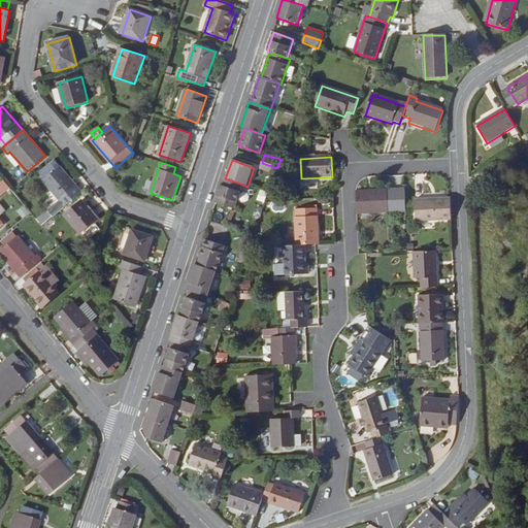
[(274,175),(277,168),(262,163),(259,170),(274,175)]
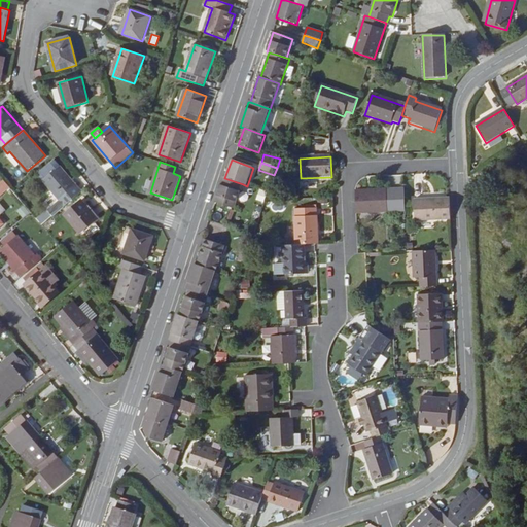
[(76,186),(60,167),(44,181),(60,201),(47,211),(53,216),(71,202),(81,192),(76,186)]
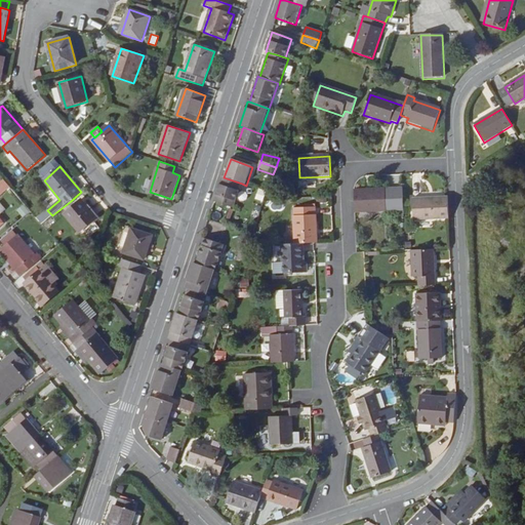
[(233,209),(242,184),(224,177),(221,176),(213,202),(233,209)]
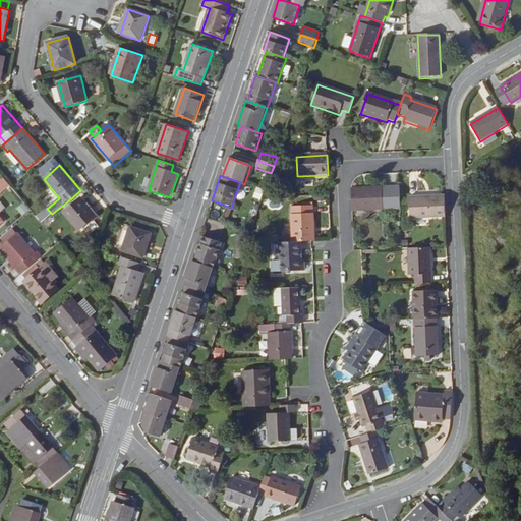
[(0,192),(10,184),(4,177),(0,180),(0,192)]
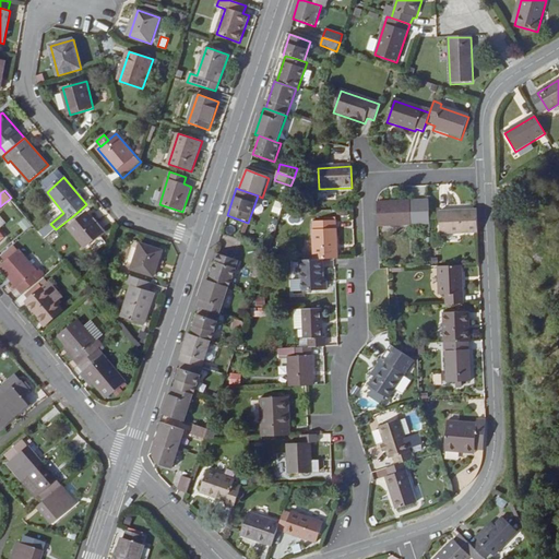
[(511,191),(500,191),(500,202),(511,202),(511,191)]
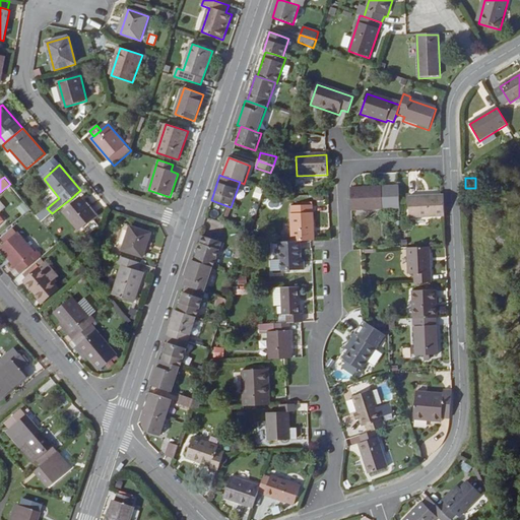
[(253,197),(259,199),(262,188),(255,186),(253,197)]
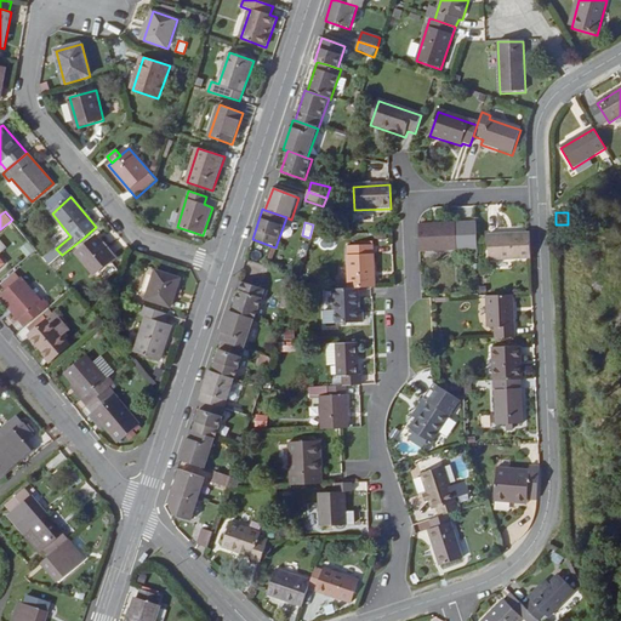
[(477,224),(419,227),(420,252),(477,250),(477,224)]
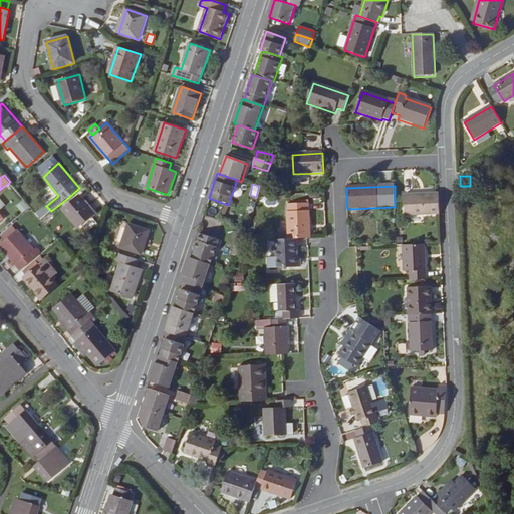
[(439,215),(439,194),(404,196),(405,216),(439,215)]
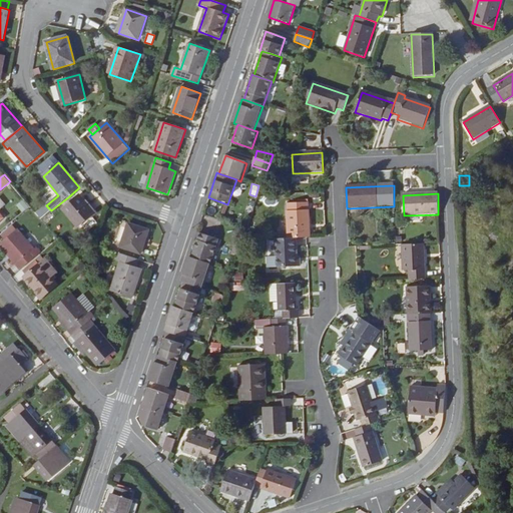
[(95,212),(80,194),(63,209),(78,226),(95,212)]
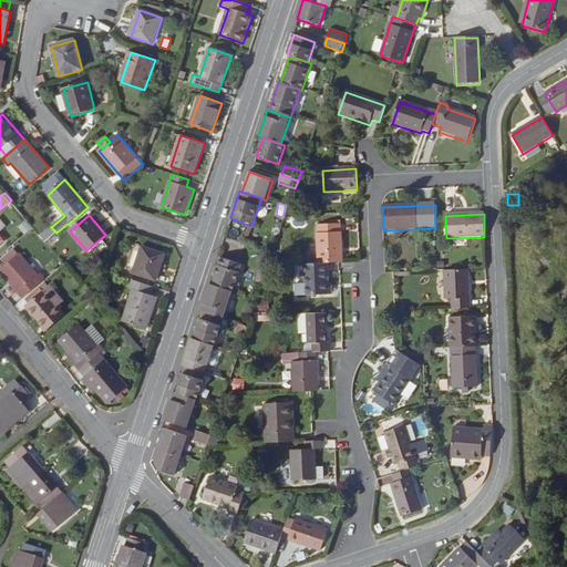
[(26,220),(18,226),(24,235),(32,229),(26,220)]
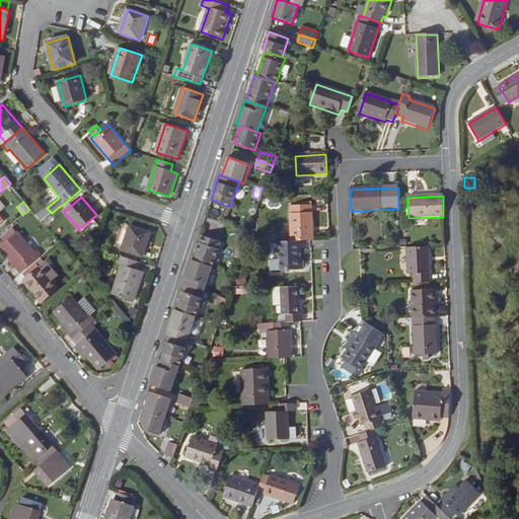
[(291,241),(299,241),(310,241),(313,240),(312,206),(290,207),(291,241)]
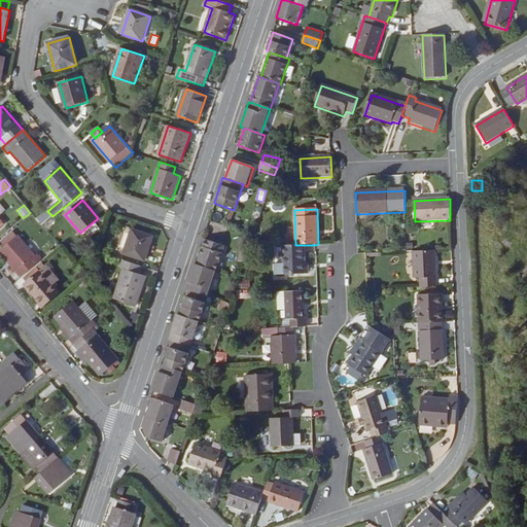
[(125,254),(145,260),(153,237),(132,230),(125,254)]
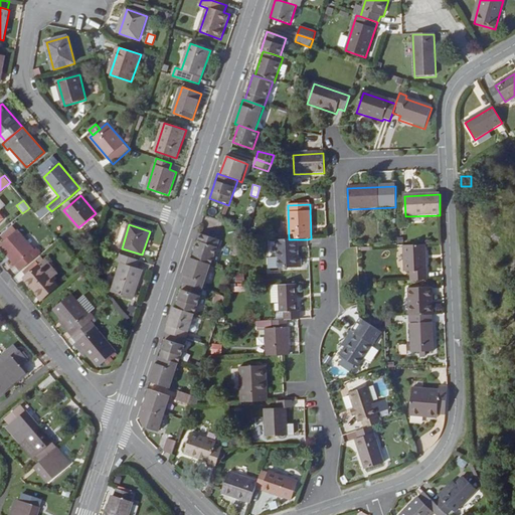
[(0,245),(21,272),(41,254),(36,248),(34,249),(17,230),(0,245)]
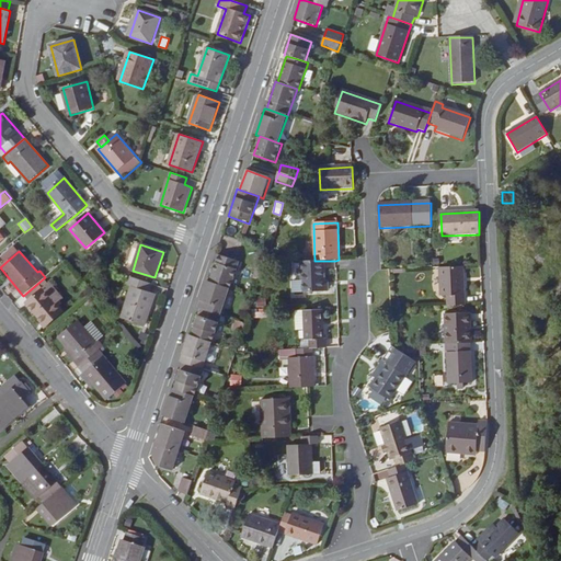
[(230,289),(239,262),(218,255),(209,282),(230,289)]
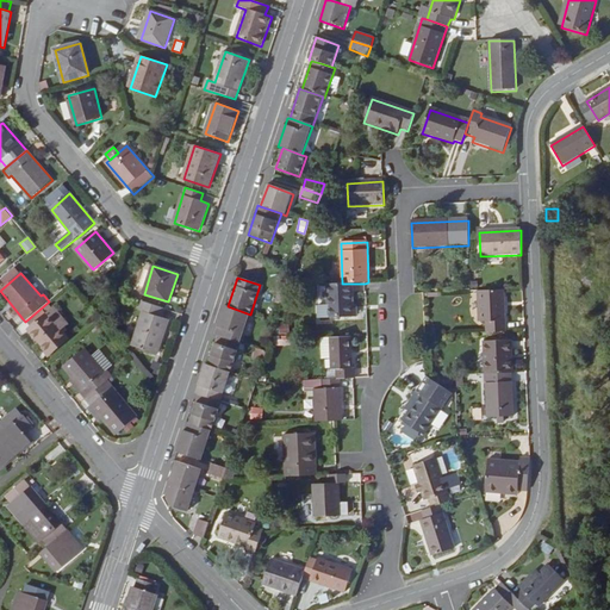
[(342,284),(328,285),(329,306),(317,306),(318,319),(353,318),(352,284),(342,284)]
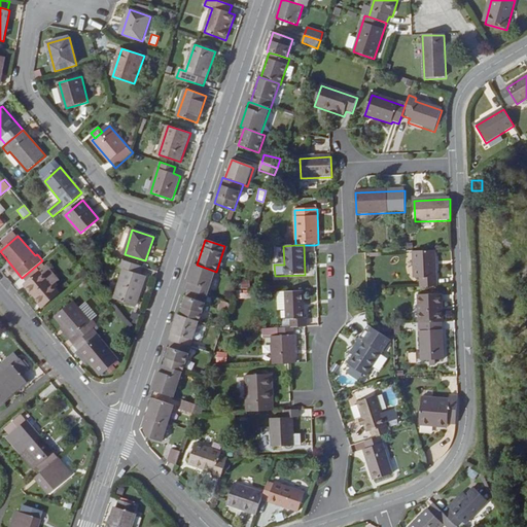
[(435,251),(413,252),(414,279),(420,279),(421,288),(436,287),(435,251)]
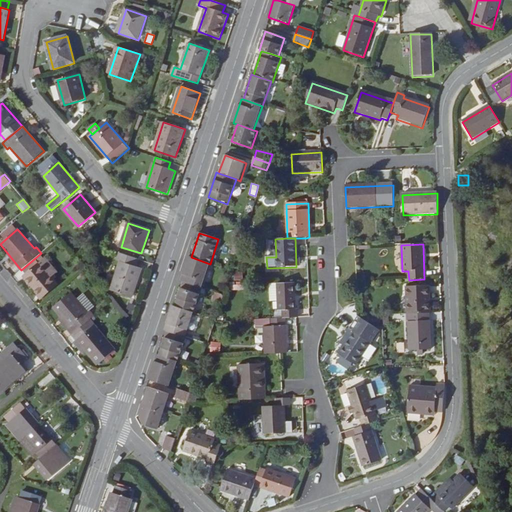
[(132,297),(142,269),(137,267),(139,259),(119,253),(117,260),(120,262),(111,290),(132,297)]
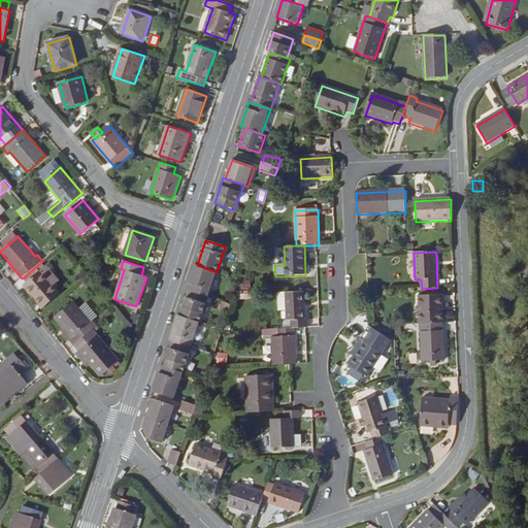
[(186,291),(188,292),(206,297),(207,298),(217,272),(197,265),(194,265),(186,291)]
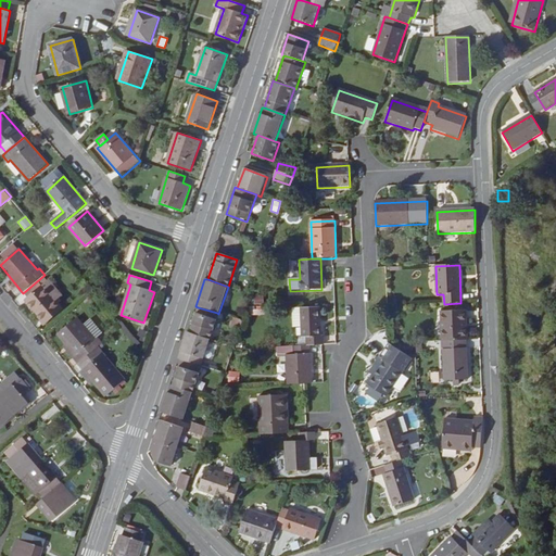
[(51,282),(45,287),(55,301),(62,295),(51,282)]
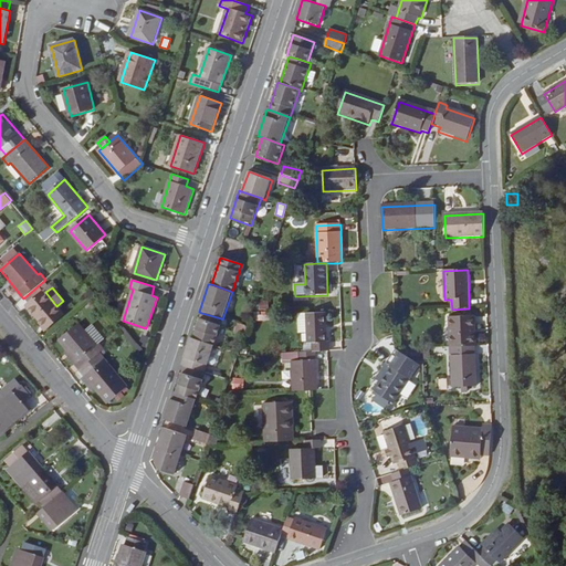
[(45,292),(44,292),(27,306),(46,329),(63,314),(56,306),(45,292)]
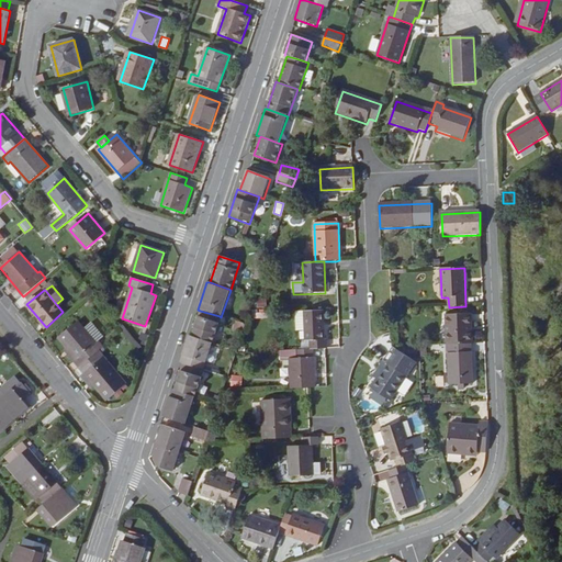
[(201,339),(213,344),(222,317),(221,317),(220,316),(200,311),(191,337),(201,339)]
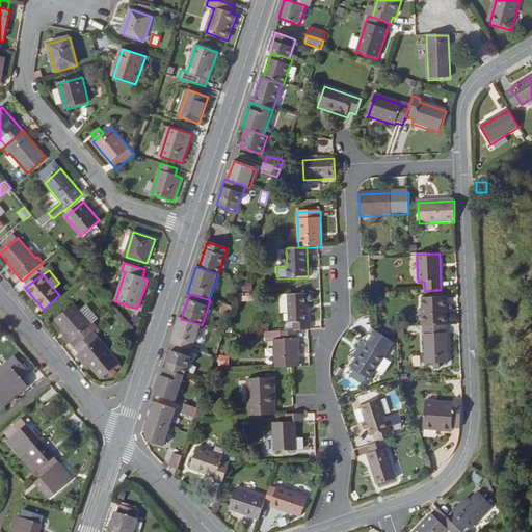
[(306,294),(288,295),(289,314),(289,323),(293,323),(294,331),(297,331),(309,330),(310,330),(310,322),(308,322),(306,294)]
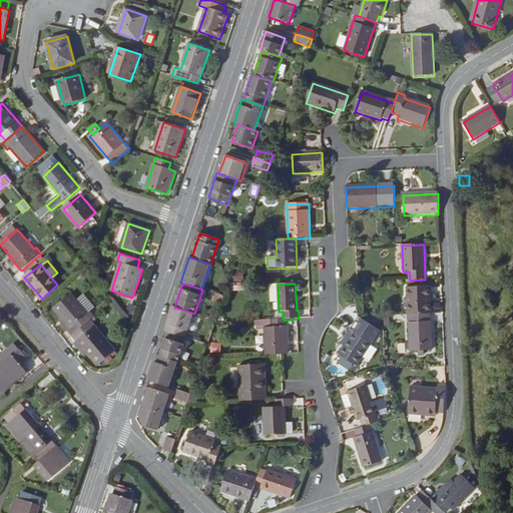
[(278,285),(270,286),(271,303),(279,303),(278,285)]
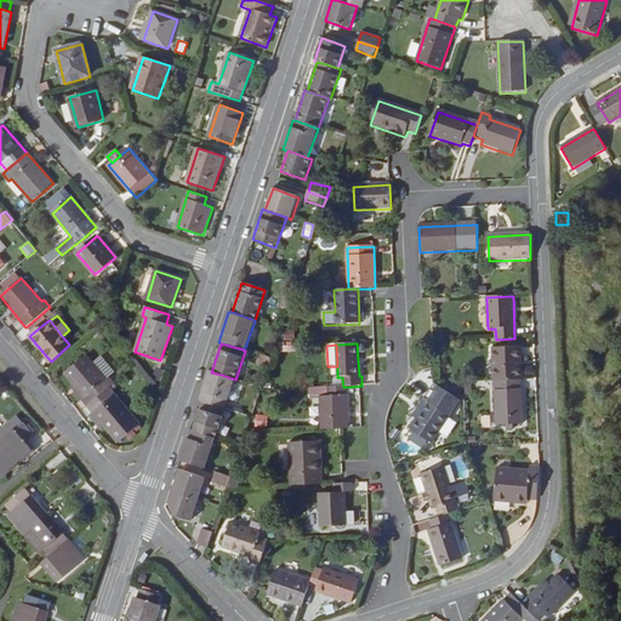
[(493,348),(494,381),(495,381),(520,381),(522,381),(520,348),(493,348)]
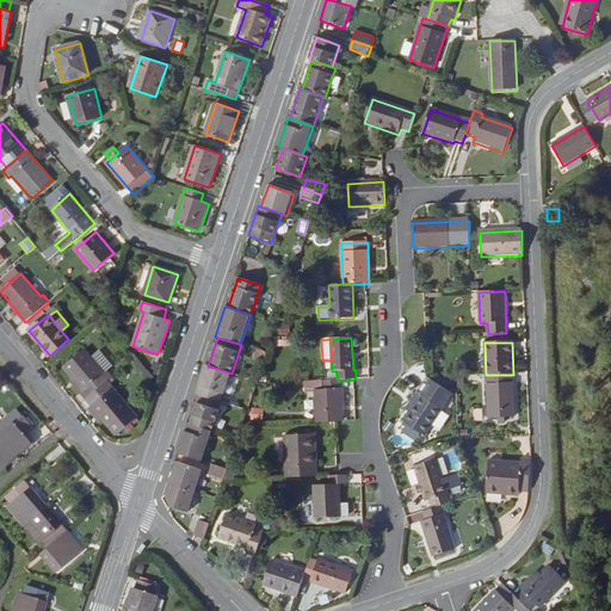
[(88,397),(107,382),(112,377),(107,371),(104,374),(92,358),(85,350),(63,368),(88,397)]
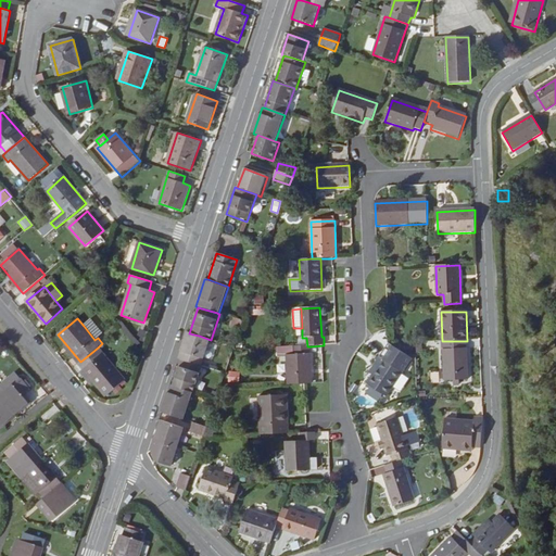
[(84,326),(95,340),(98,338),(102,333),(90,319),(84,326)]
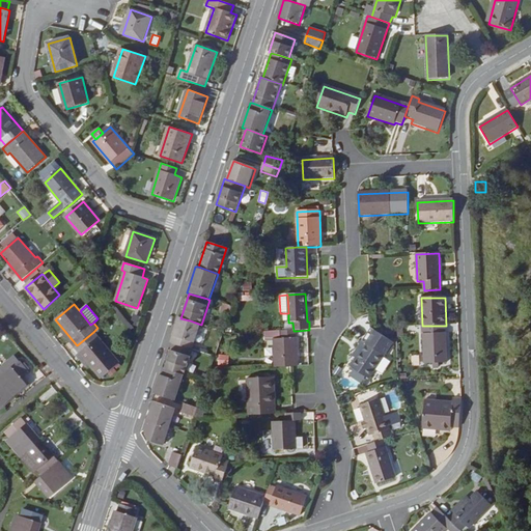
[(231,307),(223,305),(220,313),(228,316),(231,307)]
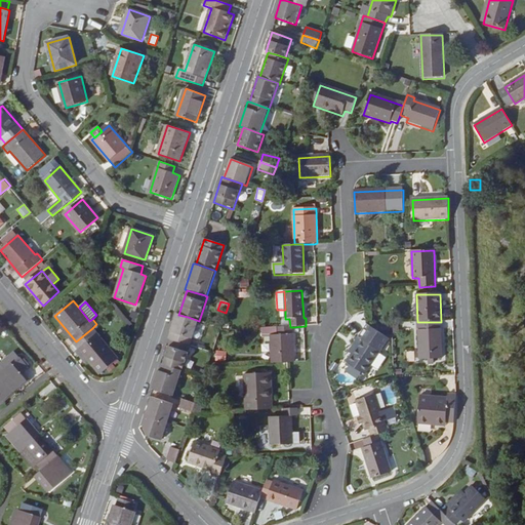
[(190,347),(199,321),(188,317),(178,315),(176,314),(168,338),(190,347)]
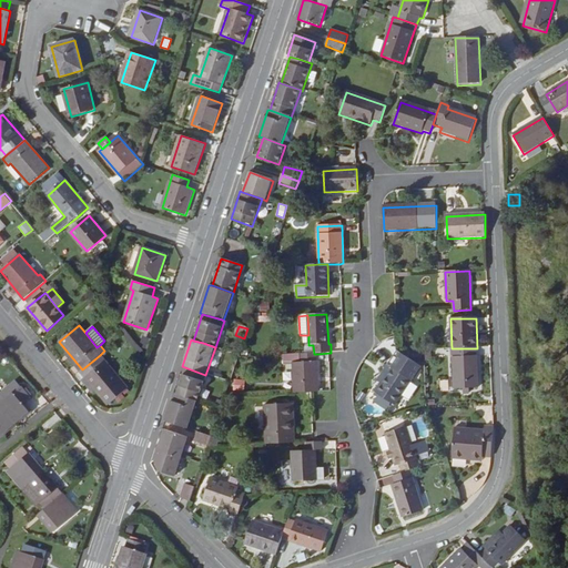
[(476,348),(453,348),(454,389),(478,388),(476,348)]
